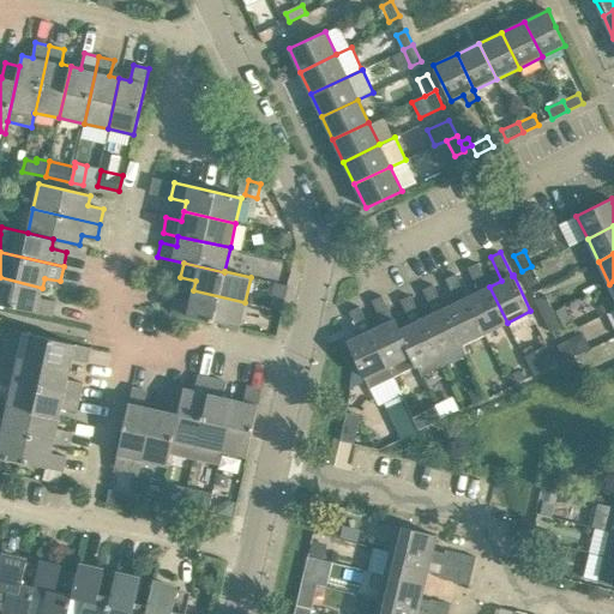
[(507,323),(489,287),(479,263),(468,268),(480,292),(467,298),(485,333),(507,323)]
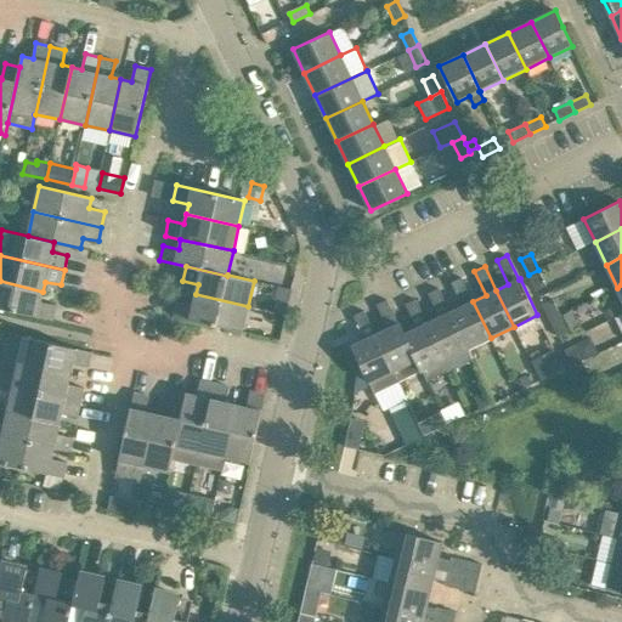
[(538,270),(529,275),(536,292),(547,286),(538,270)]
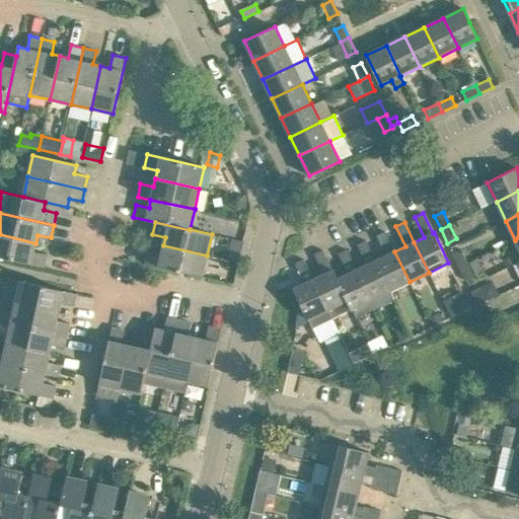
[(385,231),(376,235),(382,248),(391,244),(385,231)]
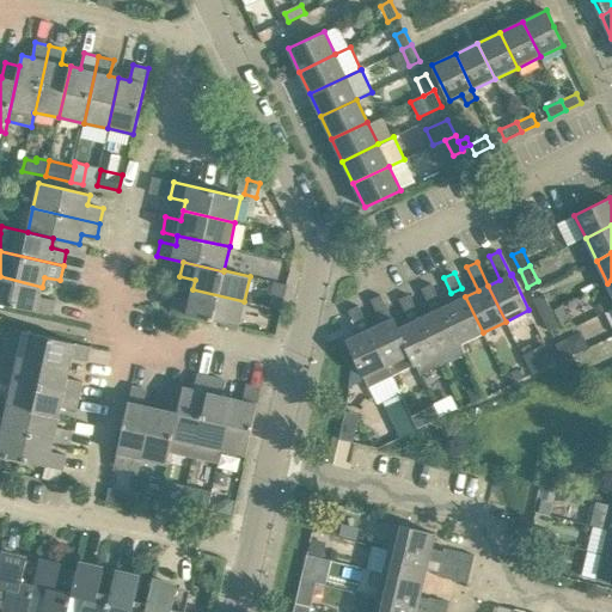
[(40,297),(42,287),(0,276),(0,303),(51,316),(55,300),(40,297)]
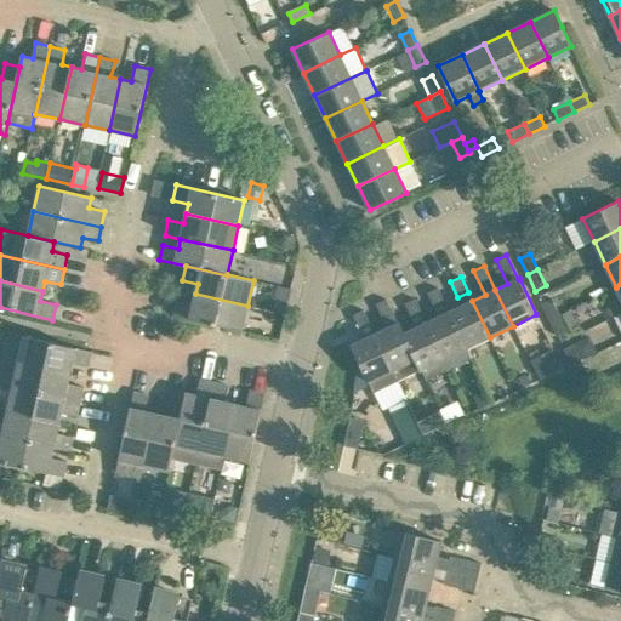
[(277,286),(272,311),(285,313),(290,289),(277,286)]
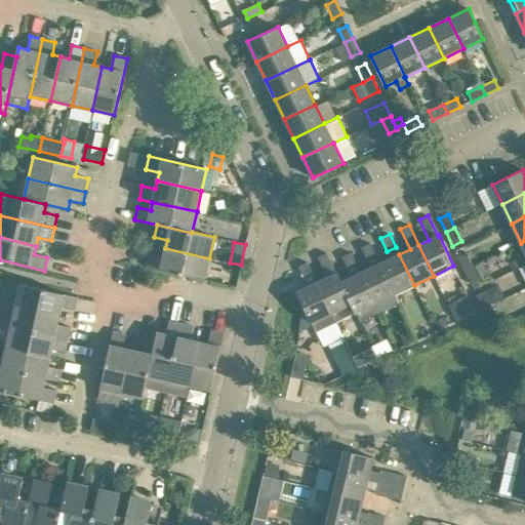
[(370,243),(361,247),(368,260),(376,256),(370,243)]
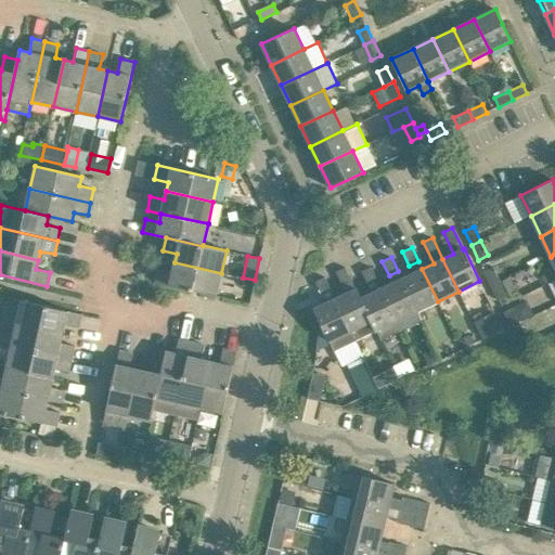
[(216,296),(221,273),(175,262),(172,271),(158,269),(155,282),(216,296)]
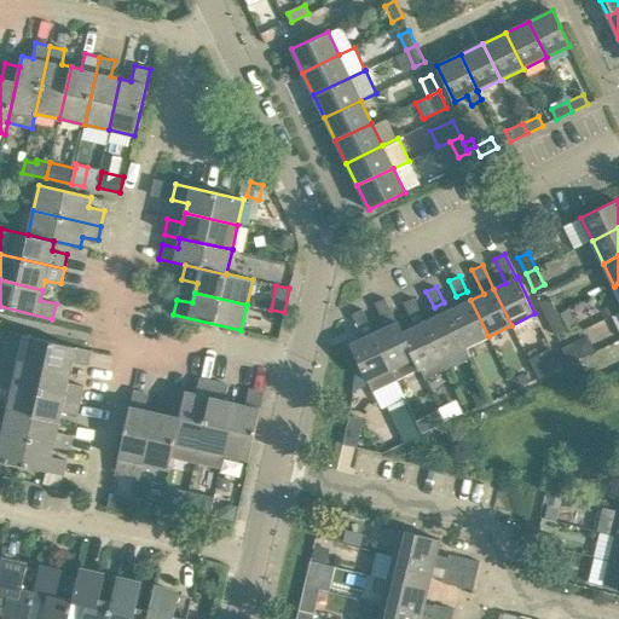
[(386,298),(375,304),(382,318),(393,313),(386,298)]
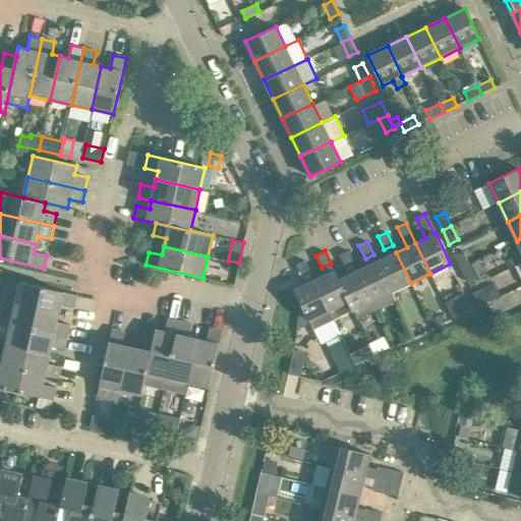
[(348,250),(340,254),(346,268),(354,264),(348,250)]
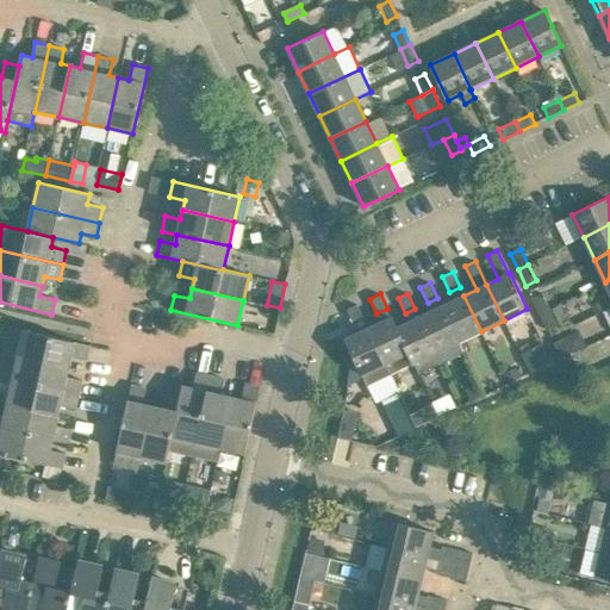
[(540,313),(549,309),(542,293),(531,298),(540,313)]
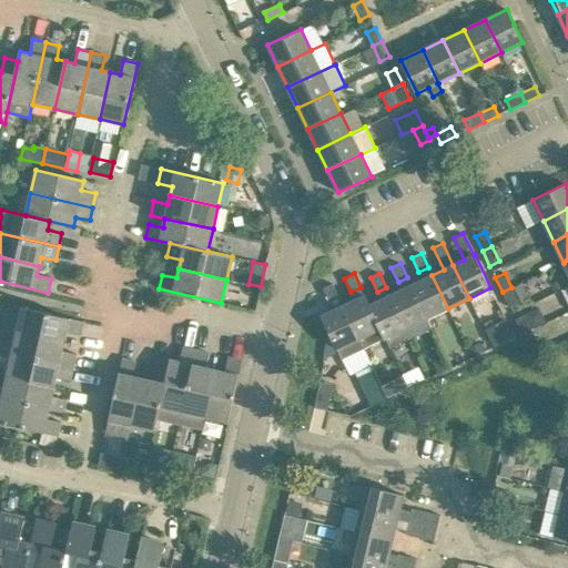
[(427,318),(448,308),(432,275),(411,285),(427,318)]
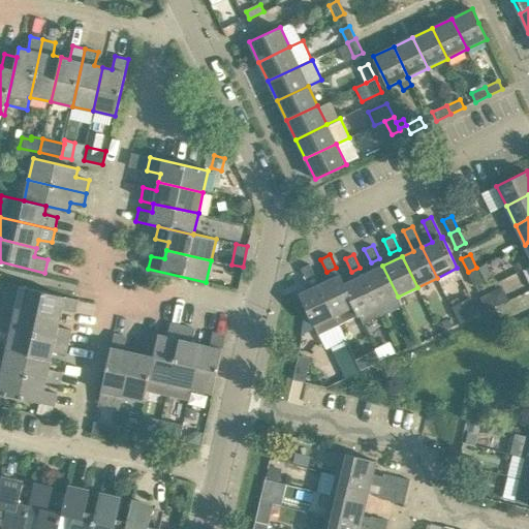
[(311,288),(299,294),(318,335),(339,324),(319,284),(316,277),(310,265),(301,269),(308,281),(311,288)]
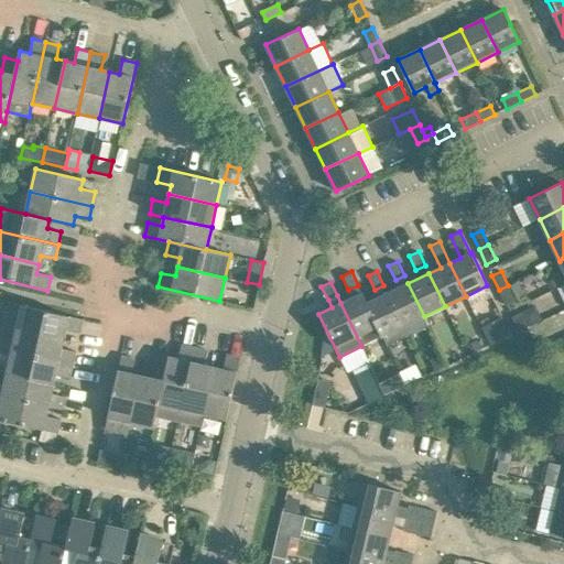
[(519,282),(511,285),(517,299),(524,295),(519,282)]
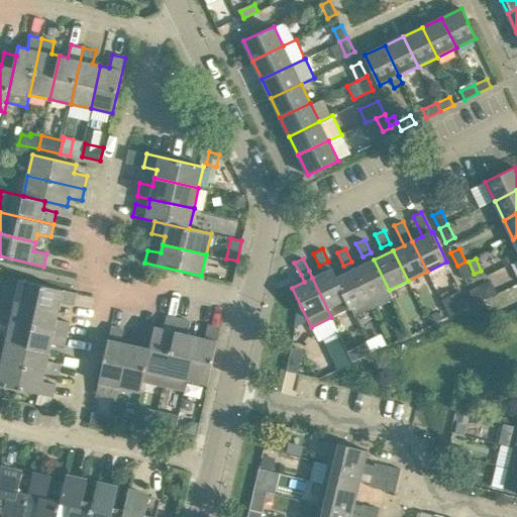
[(374,260),(354,269),(374,308),(393,299),(389,290),(374,260)]
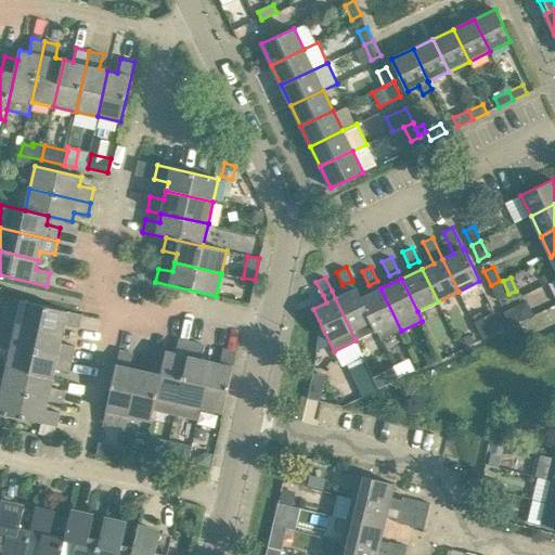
[(500,281),(491,285),(498,299),(506,295),(500,281)]
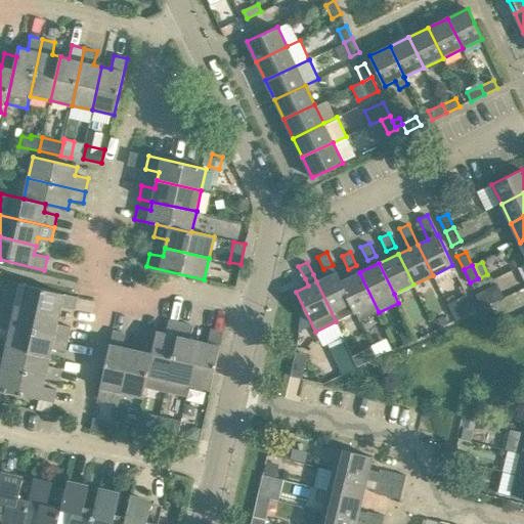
[(341,281),(337,272),(316,281),(336,321),(355,312),(341,281)]
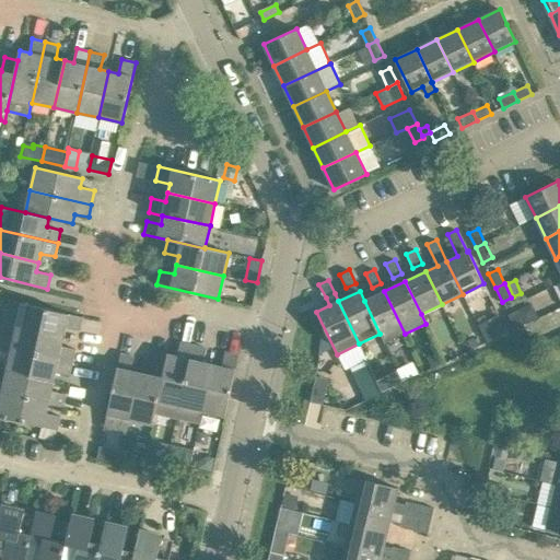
[(364,301),(380,334),(384,343),(405,334),(384,291),(364,301)]
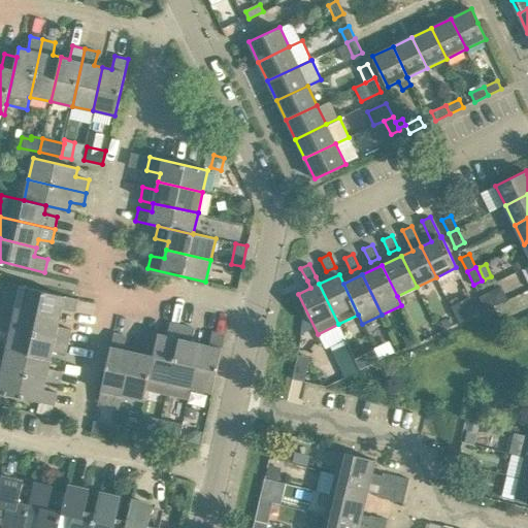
[(78,299),(21,286),(7,283),(2,304),(60,318),(62,308),(75,311),(78,299)]
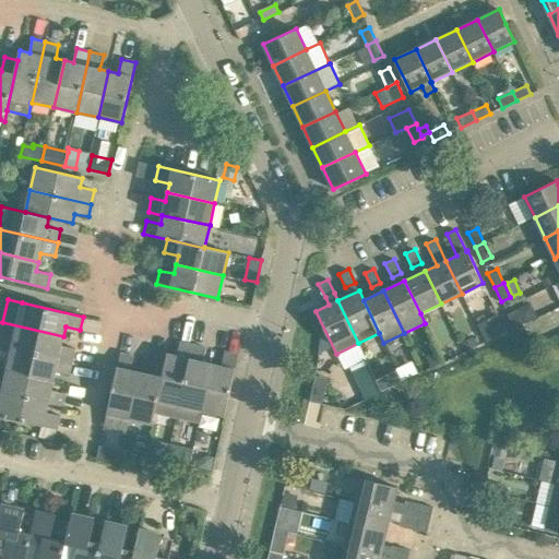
[(514,328),(523,323),(516,310),(508,313),(514,328)]
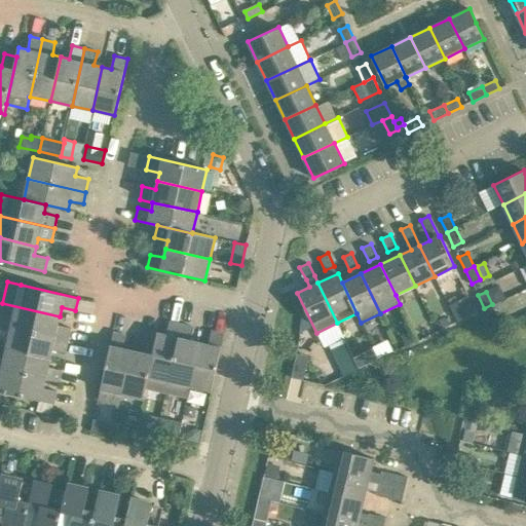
[(457,321),(476,312),(470,299),(453,307),(454,308),(451,309),(457,321)]
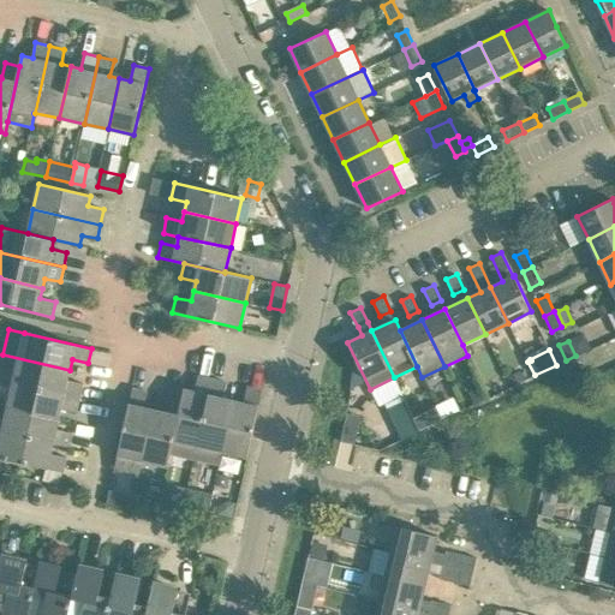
[(67,380),(70,370),(3,354),(0,364),(0,380),(12,383),(79,398),(83,383),(67,380)]
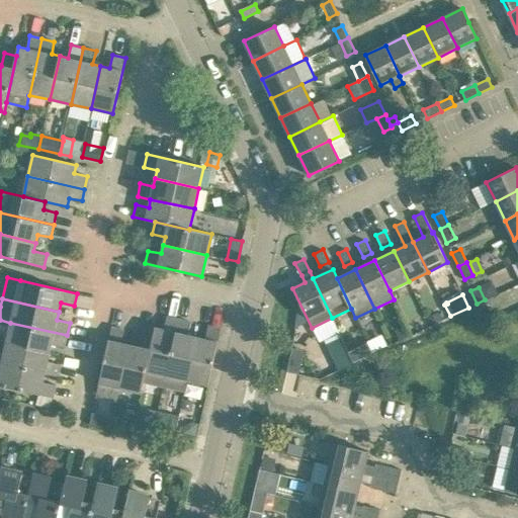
[(492,314),(489,308),(485,299),(477,304),(483,318),(492,314)]
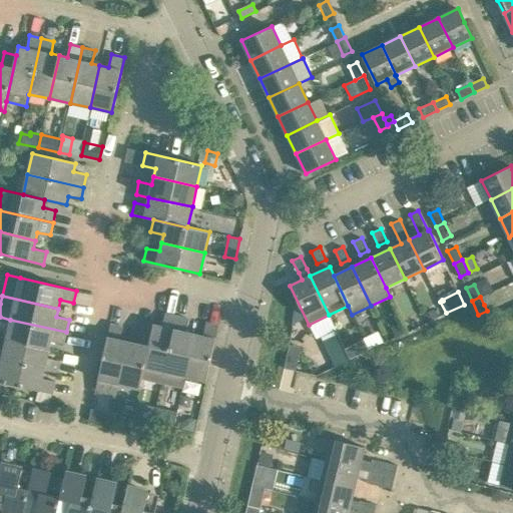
[(427,322),(437,317),(434,309),(423,314),(427,322)]
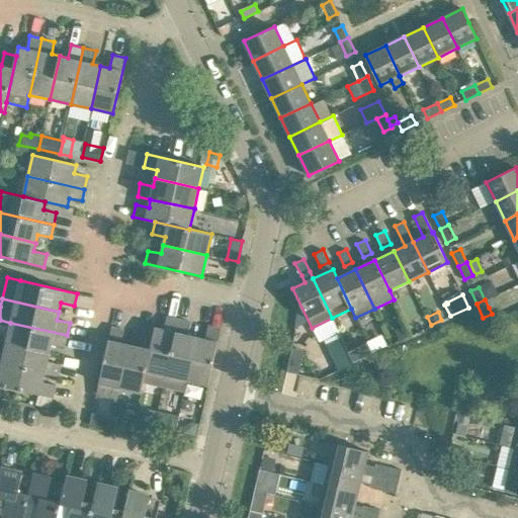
[(163,387),(179,319),(167,316),(164,329),(155,327),(153,336),(154,336),(143,383),(144,383),(163,387)]
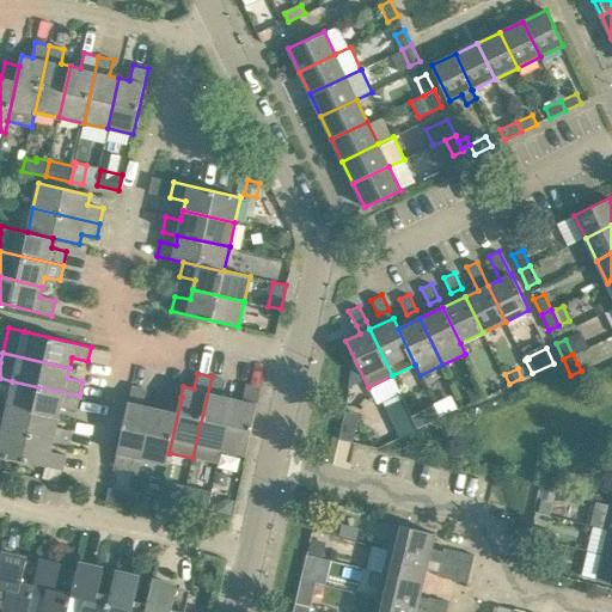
[(218,464),(220,450),(232,398),(222,396),(226,380),(212,377),(193,458),(218,464)]
